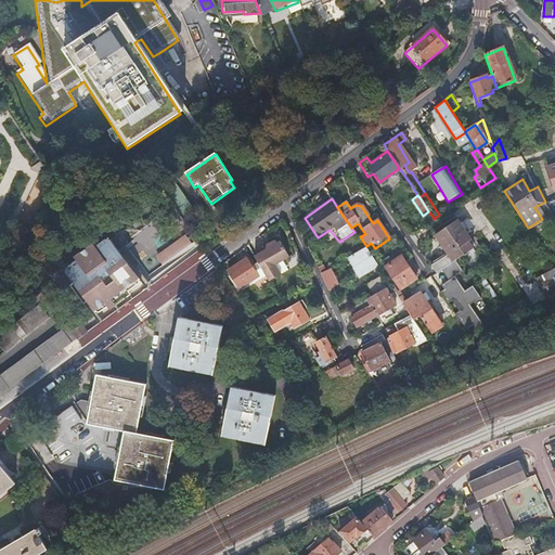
[(461,255),(467,265),(478,257),(466,237),(468,236),(457,219),(435,234),(448,254),(430,265),(435,272),(453,260),(461,255)]
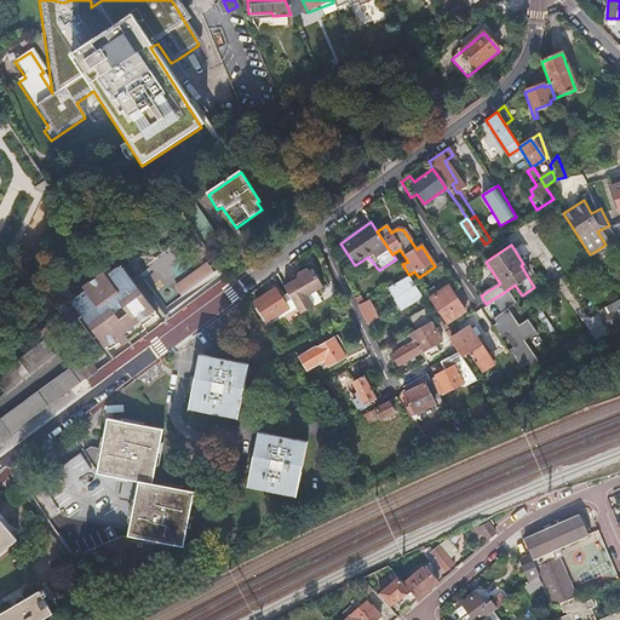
[(73,304),(84,317),(99,339),(110,354),(130,339),(127,336),(158,313),(125,267),(110,276),(107,273),(85,290),(89,292),(73,304)]
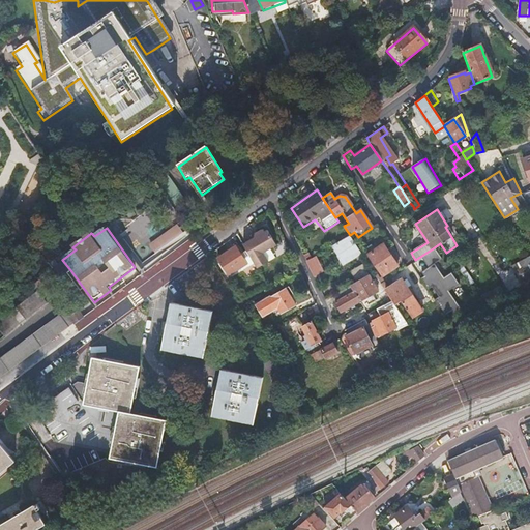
[(253,264),(257,269),(268,263),(263,254),(276,246),(267,232),(265,233),(264,233),(264,232),(263,232),(262,232),(261,232),(260,232),(255,235),(254,239),(243,245),(246,251),(253,264)]
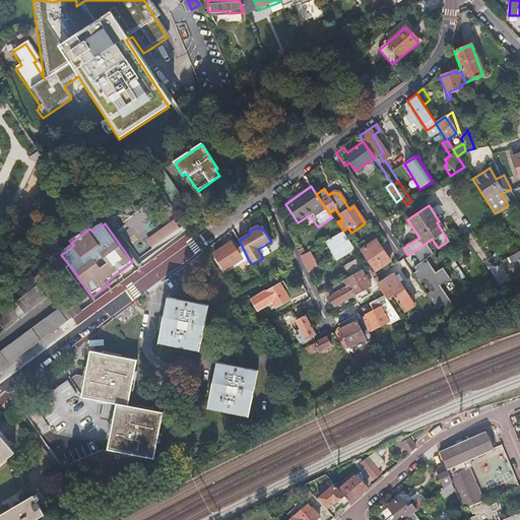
[(344,237),(342,234),(326,243),(336,259),(353,250),(344,237)]
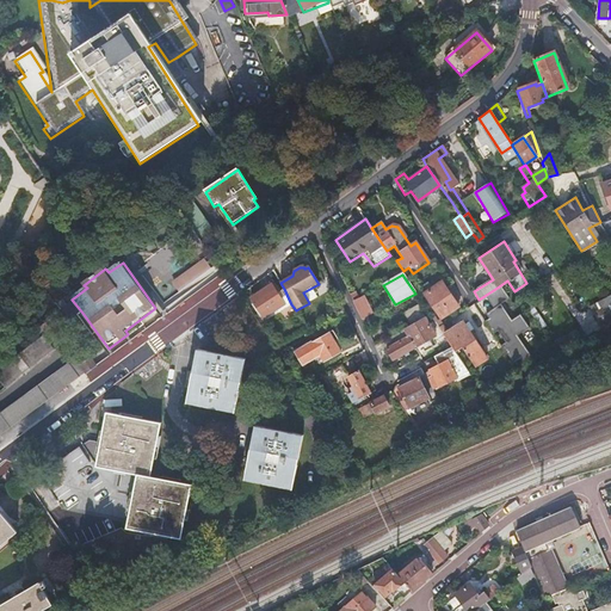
[(432,296),(429,300),(440,319),(457,307),(442,283),(429,291),(432,296)]
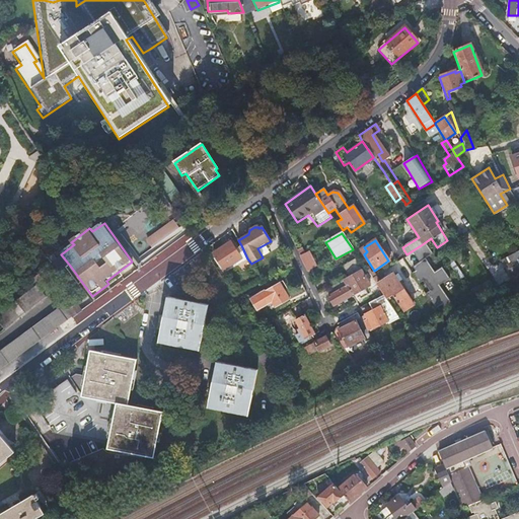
[(230,241),(212,253),(223,271),(242,258),(236,249),(230,241)]
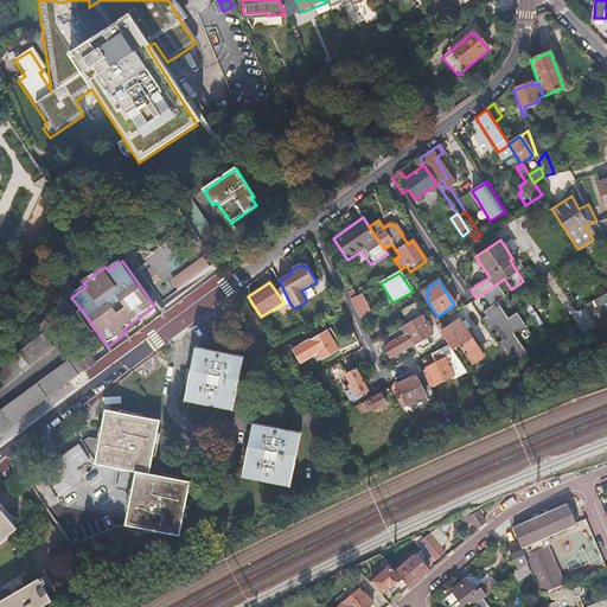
[(512,311),(496,285),(475,298),(485,312),(494,306),(498,312),(503,317),(512,311)]
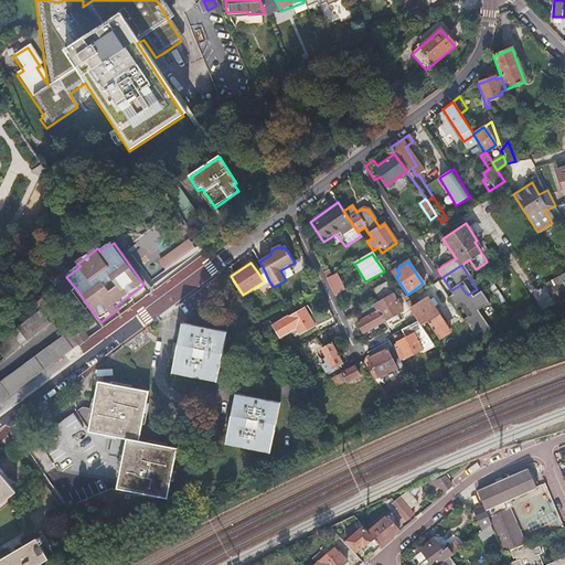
[(263,267),(257,272),(264,281),(265,284),(269,281),(263,267)]
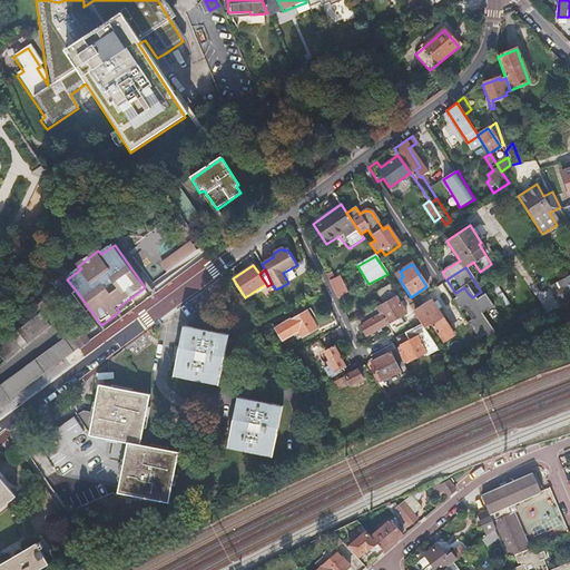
[(340,276),(328,282),(340,304),(345,302),(342,295),(347,293),(340,276)]
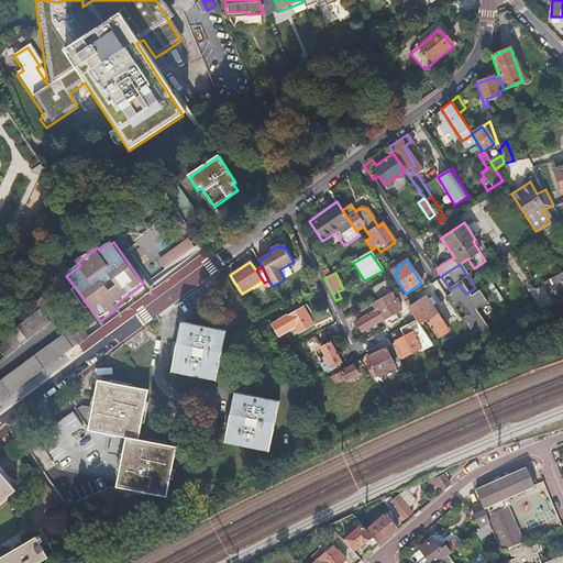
[(365,291),(372,302),(390,293),(384,282),(365,291)]
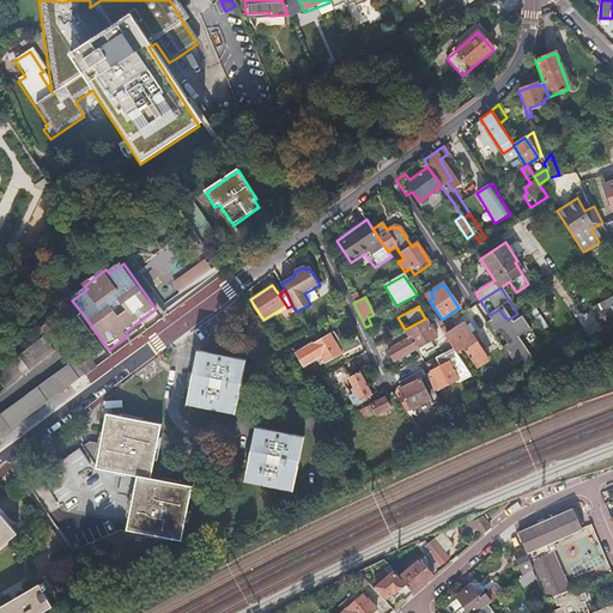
[(159,313),(156,309),(126,332),(128,335),(131,339),(147,327),(145,323),(159,313)]
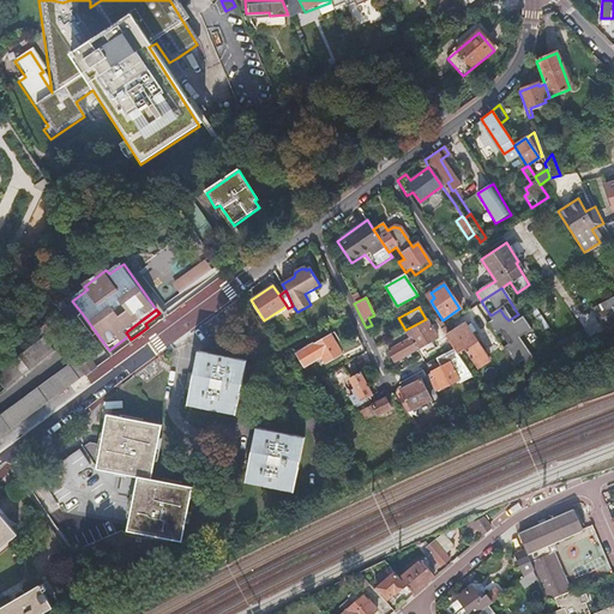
[(495,321),(504,315),(500,309),(491,315),(495,321)]
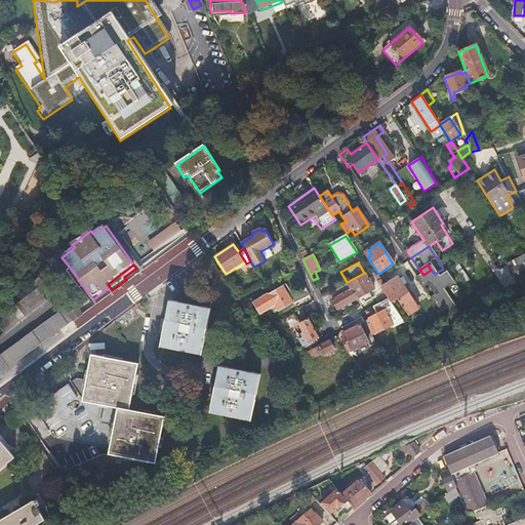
[(524,266),(513,274),(520,285),(524,282),(524,266)]
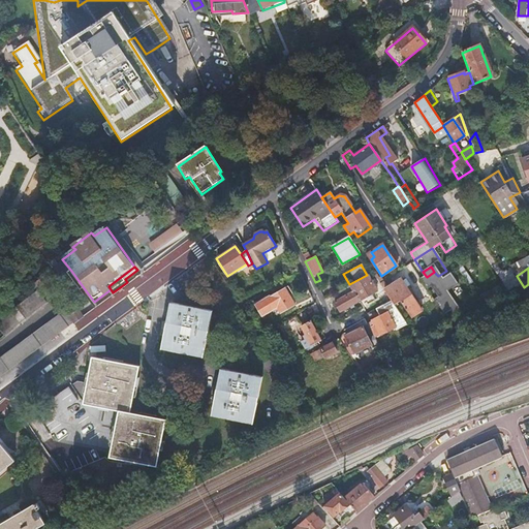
[(85,289),(71,271),(68,273),(82,291),(85,289)]
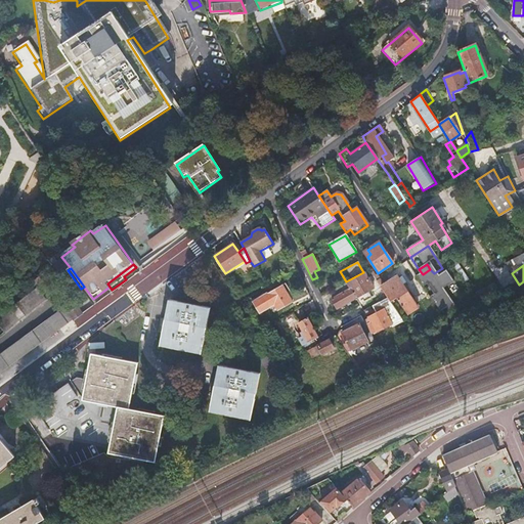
[(346,281),(334,288),(337,295),(330,299),(335,308),(372,288),(363,272),(346,281)]
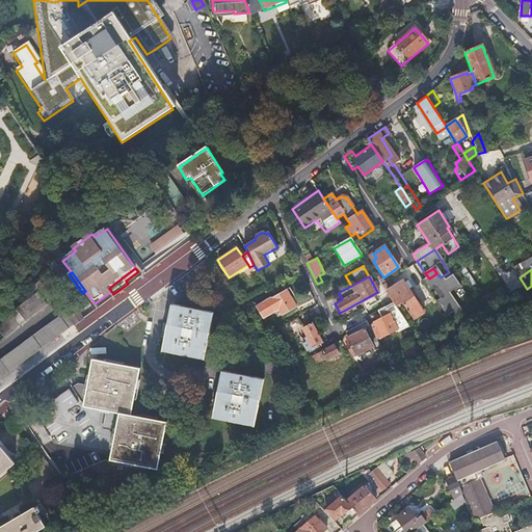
[(43,280),(34,285),(44,297),(51,292),(43,280)]
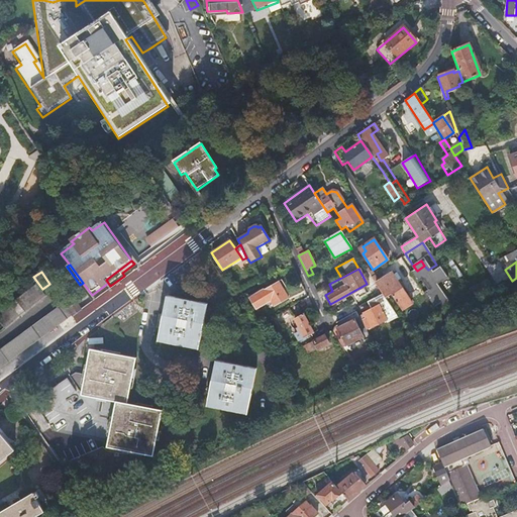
[(411,289),(418,284),(410,273),(403,277),(411,289)]
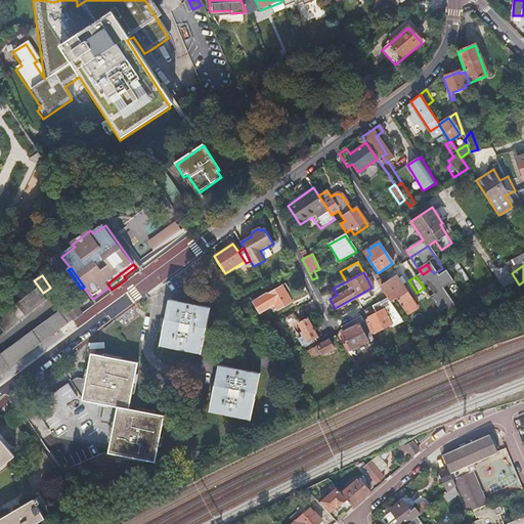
[(383,288),(381,289),(387,298),(389,301),(392,299),(393,301),(397,298),(408,313),(417,307),(396,277),(382,286),(383,288)]
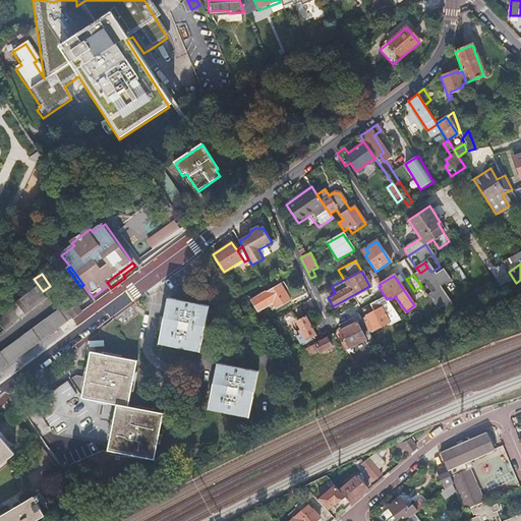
[(281,283),(251,299),(257,310),(273,302),(276,308),(290,300),(281,283)]
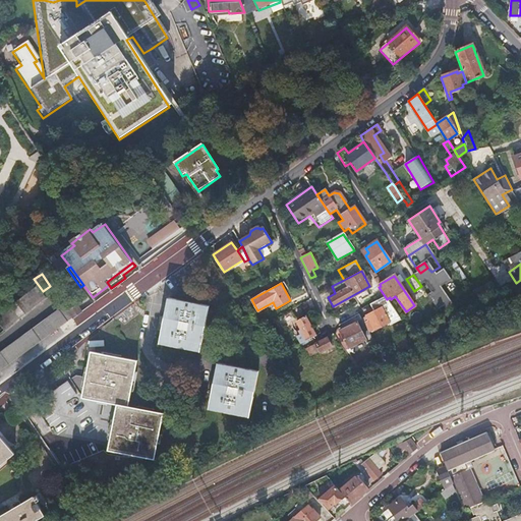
[(469,294),(475,303),(496,293),(490,283),(469,294)]
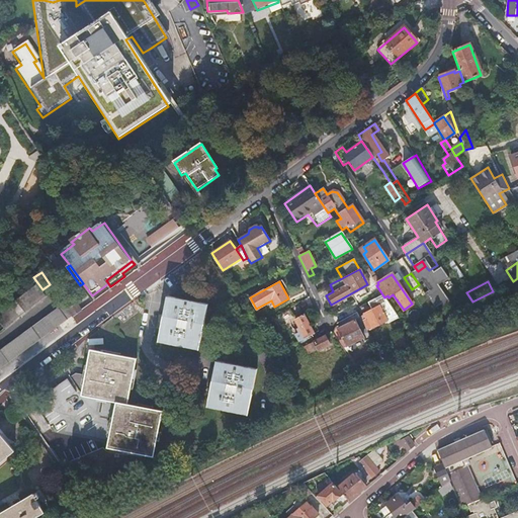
[(34,284),(18,296),(0,310),(0,328),(44,296),(34,284)]
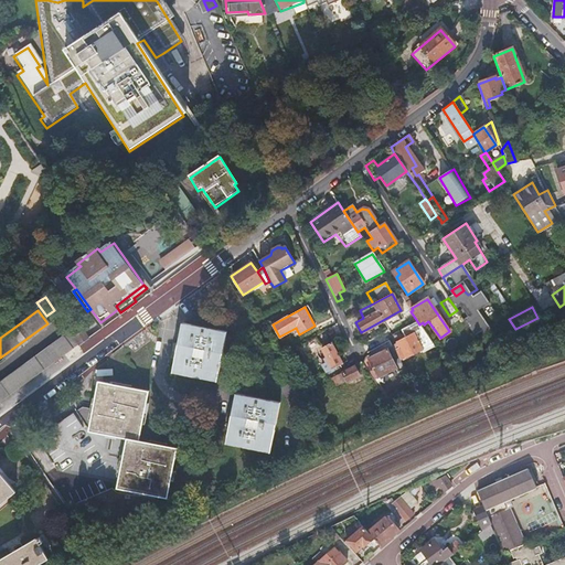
[(406,338),(397,343),(400,348),(395,350),(402,361),(406,359),(422,349),(432,343),(419,324),(417,321),(402,330),(406,338)]
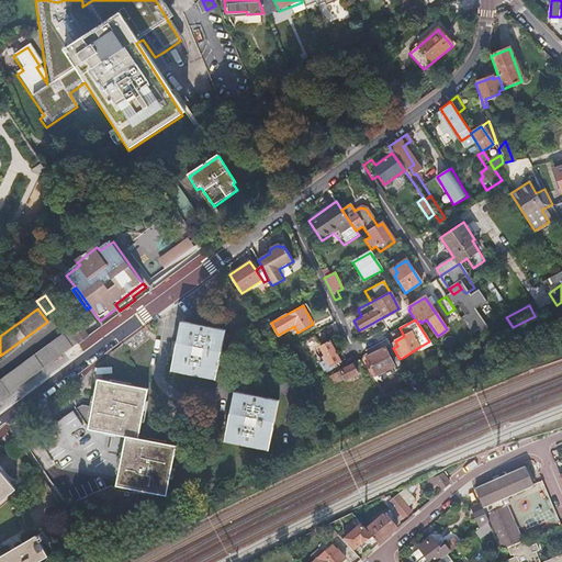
[(182,323),(170,371),(214,381),(225,332),(182,323)]
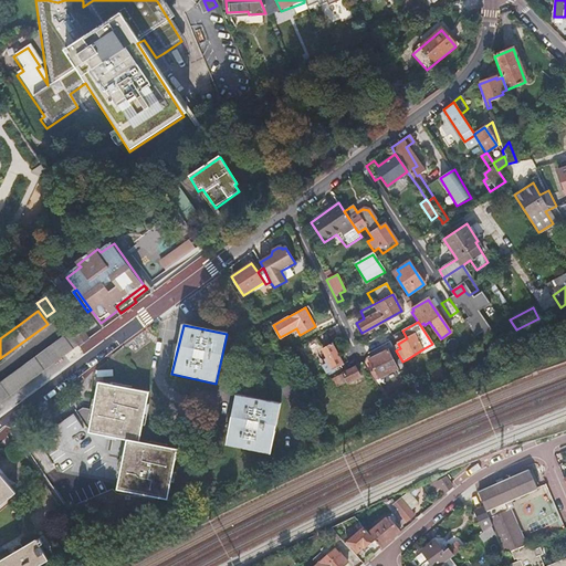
[(79,347),(84,354),(93,347),(82,332),(73,338),(79,347)]
